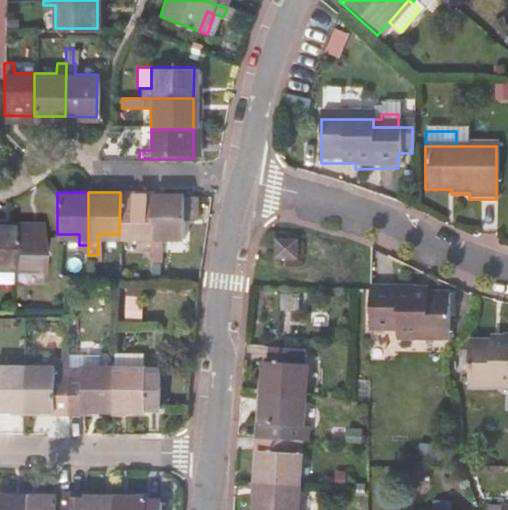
[(149,193),(120,192),(119,234),(140,234),(140,245),(149,245),(149,193)]
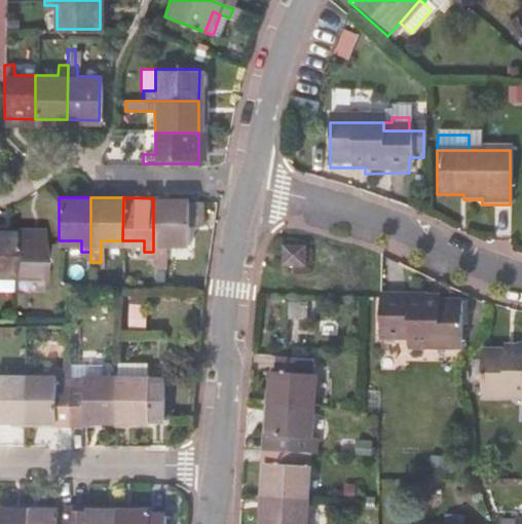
[(198,198),(153,198),(153,252),(153,263),(163,263),(163,241),(185,241),(185,221),(198,221),(198,198)]
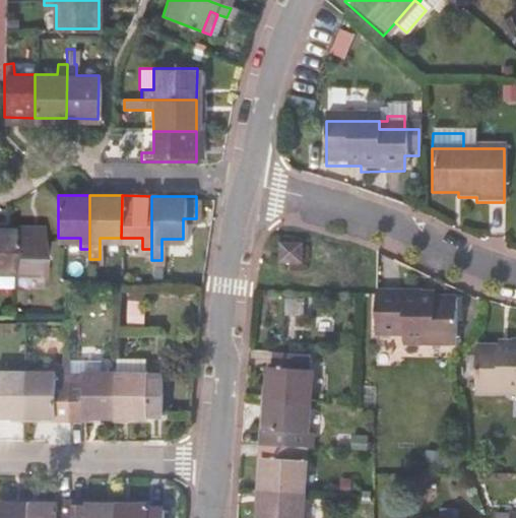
[(9,227),(0,225),(0,269),(9,269),(9,227)]
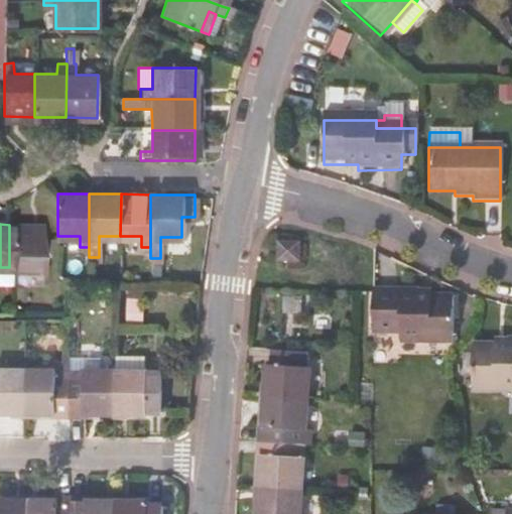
[(40,225),(9,225),(9,267),(30,267),(30,279),(40,279),(40,225)]
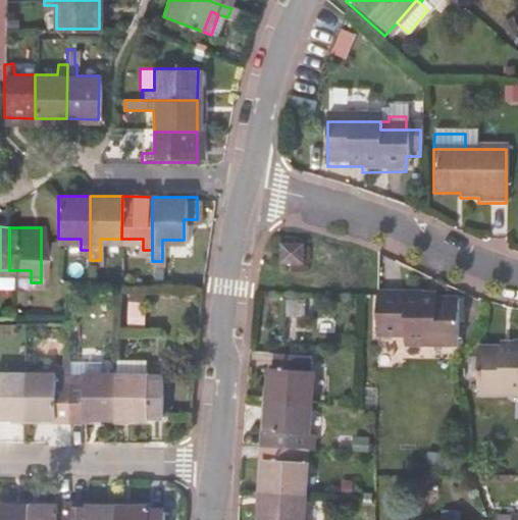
[(300,247),(278,247),(278,266),(299,266),(300,247)]
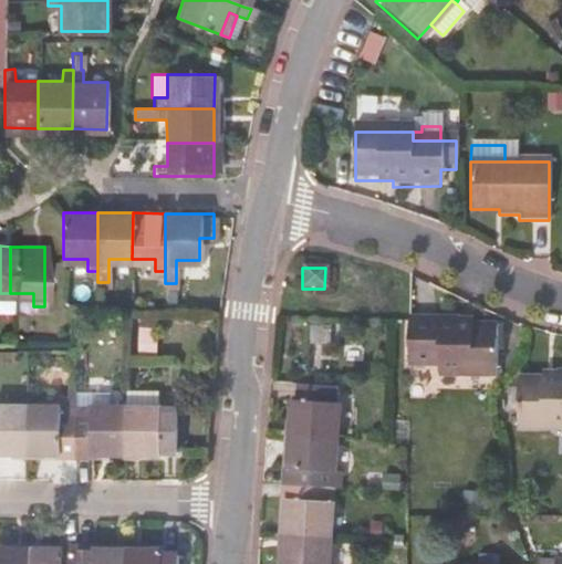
[(456,317),(406,316),(405,365),(435,366),(435,373),(495,373),(495,323),(456,324),(456,317)]
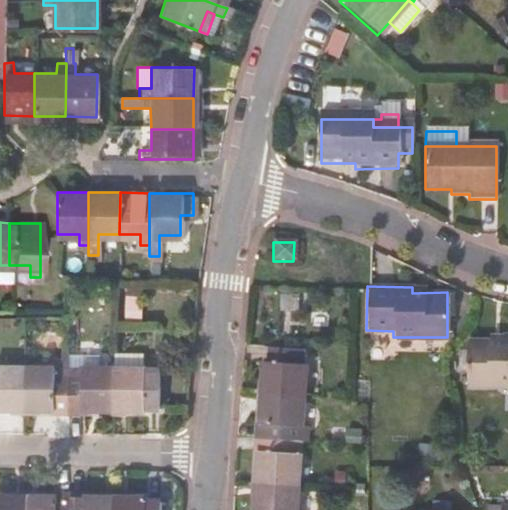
[(134,291),(119,291),(119,304),(134,304),(134,291)]
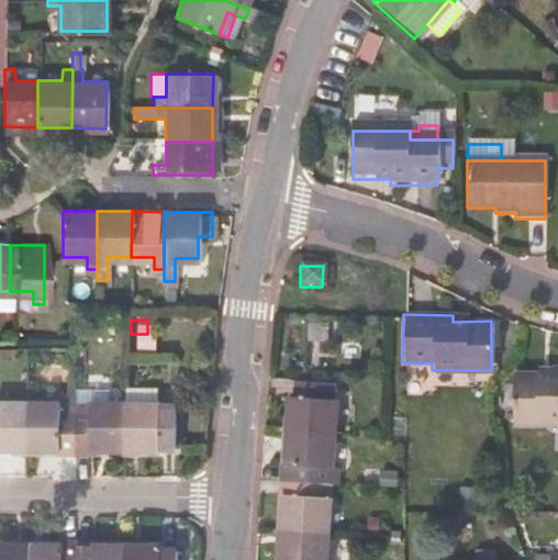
[(551,373),(513,373),(513,424),(557,423),(557,369),(551,369),(551,373)]
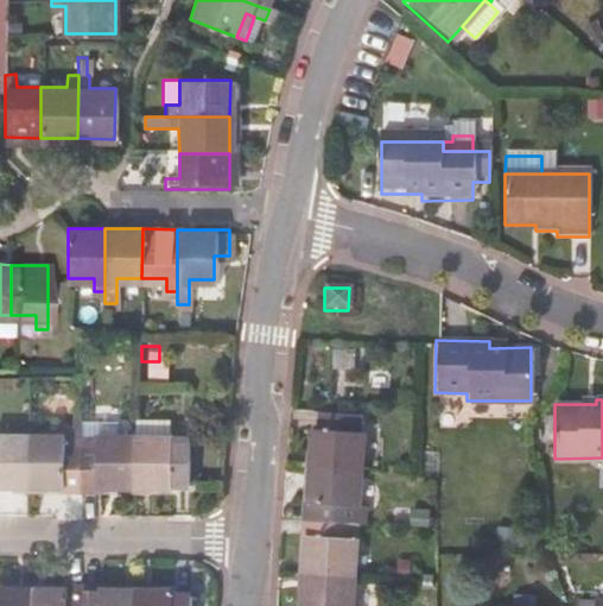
[(311,430),(309,466),(361,468),(363,431),(357,431),(357,411),(316,409),(315,430),(311,430)]
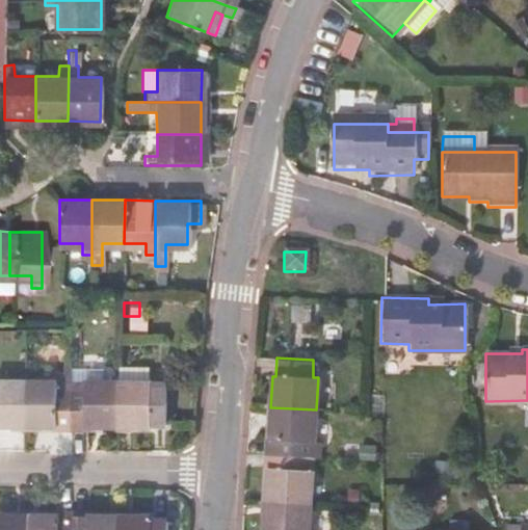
[(119,390),(119,434),(151,435),(151,430),(166,430),(166,391),(149,391),(149,377),(119,377),(119,390)]
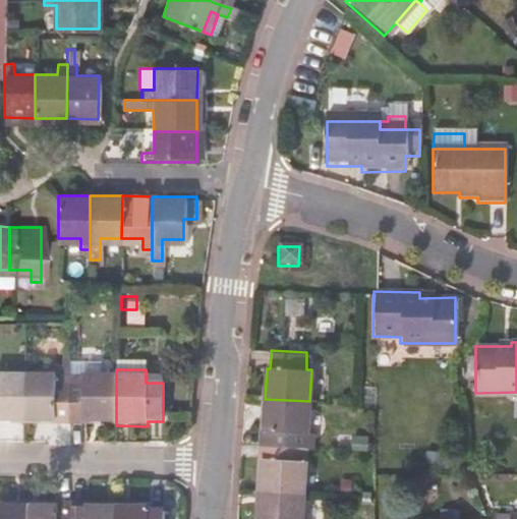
[(0,424),(24,424),(24,382),(0,381),(0,424)]
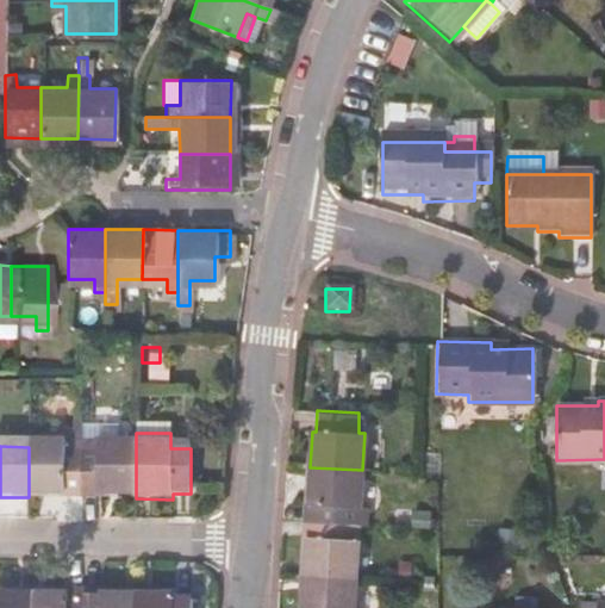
[(83,447),(29,447),(29,497),(66,498),(67,503),(83,503),(83,459),(83,447)]
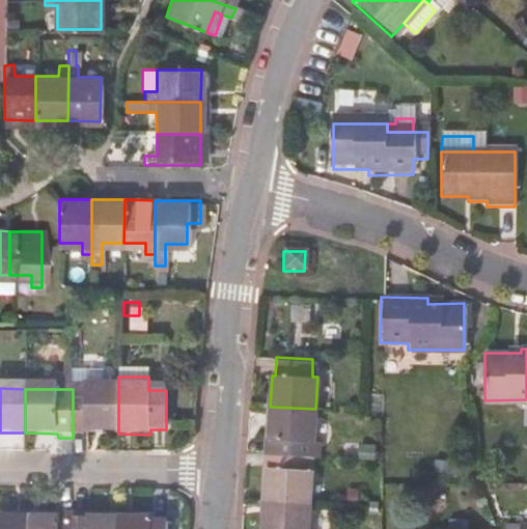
[(86,399),(73,399),(73,438),(86,438),(86,433),(118,434),(118,389),(86,389),(86,399)]
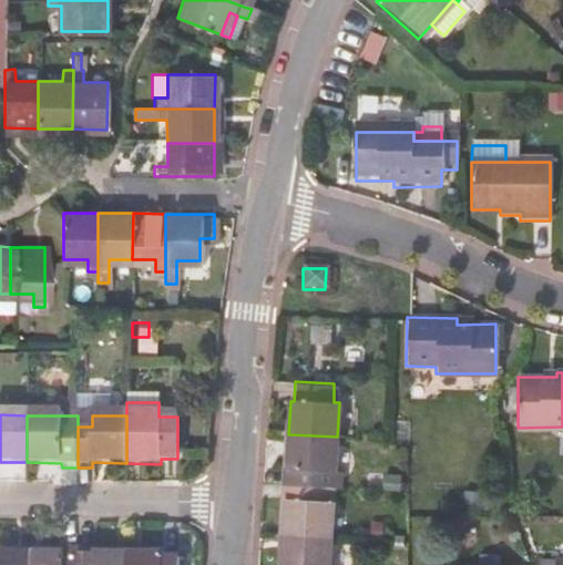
[(337,437),(288,434),(287,470),(282,470),(280,483),(324,485),(341,485),(341,472),(336,471),(337,437)]
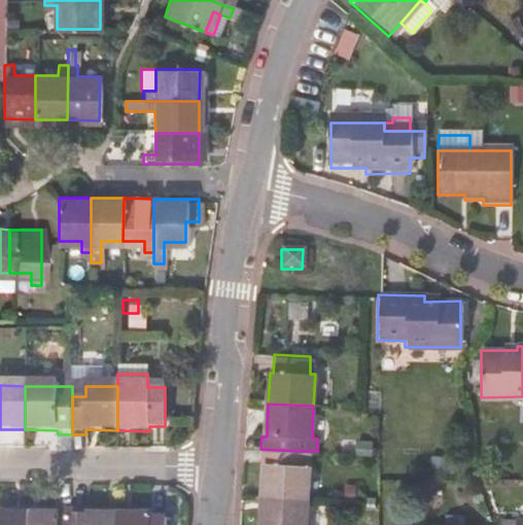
[(301,451),(260,449),(260,464),(266,464),(265,495),(309,497),(311,466),(301,465),(301,451)]
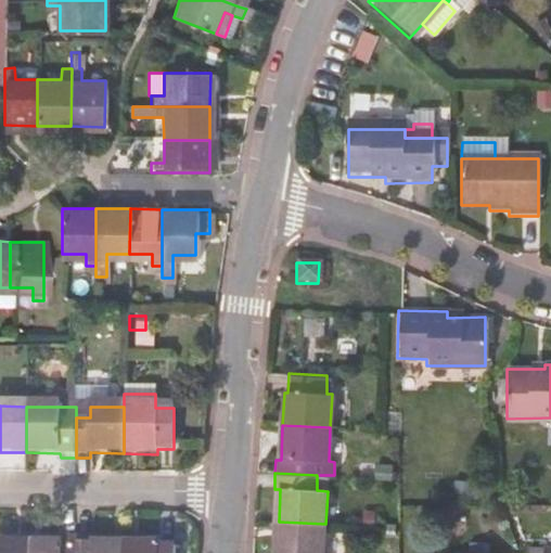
[(323,552),(325,524),(279,522),(277,552),(323,552)]
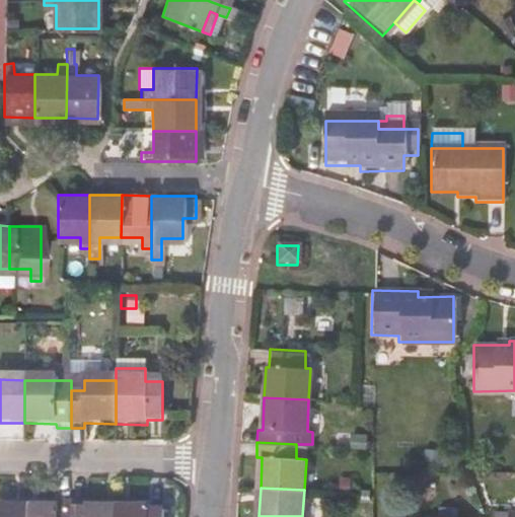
[(57,510),(24,510),(24,516),(70,516),(70,507),(57,506),(57,510)]
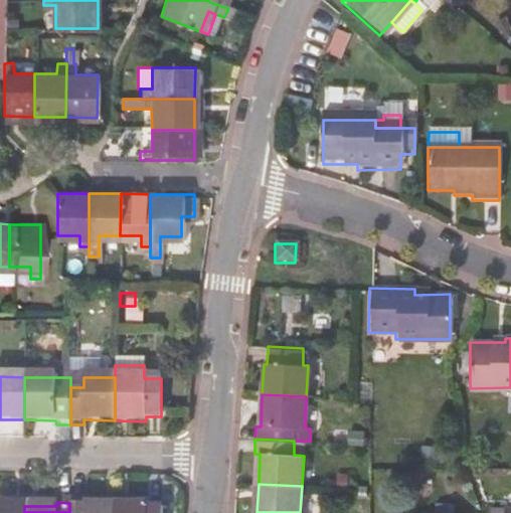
[(83,503),(69,503),(69,512),(114,512),(114,507),(84,507),(83,503)]
